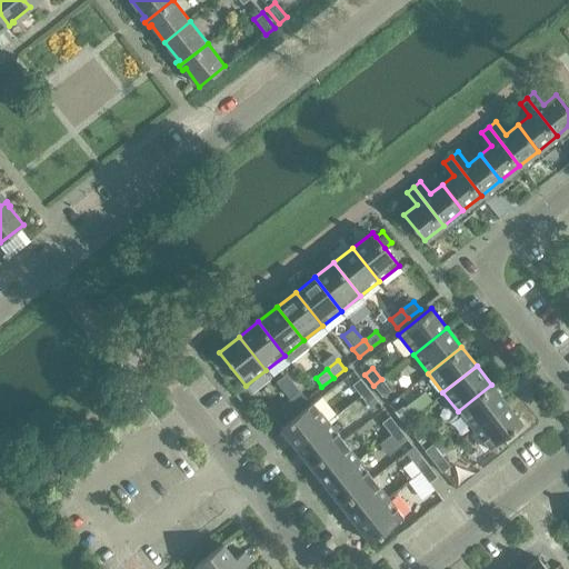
[(286,373),(275,381),(289,399),(300,390),(286,373)]
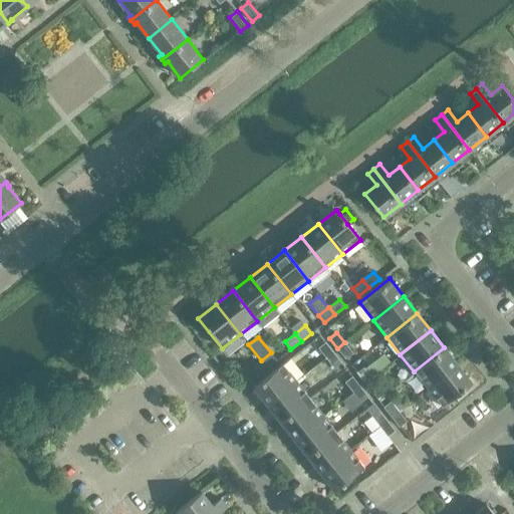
[(317,347),(325,357),(333,351),(325,341),(317,347)]
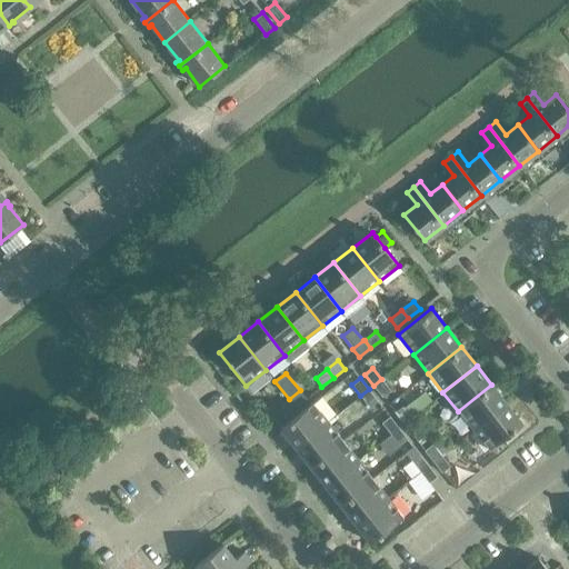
[(373,386),(382,397),(390,390),(381,379),(373,386)]
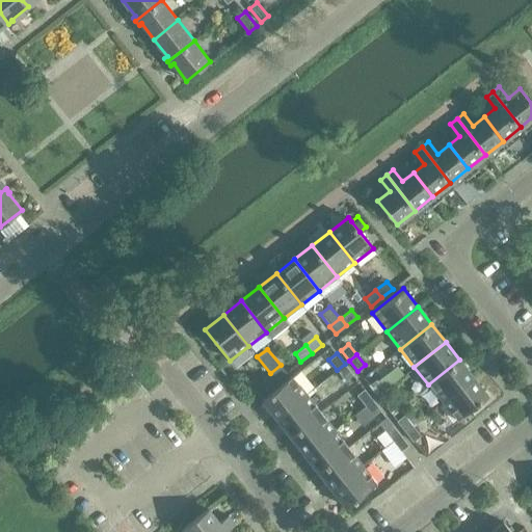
[(474,377),(459,360),(428,384),(442,402),(474,377)]
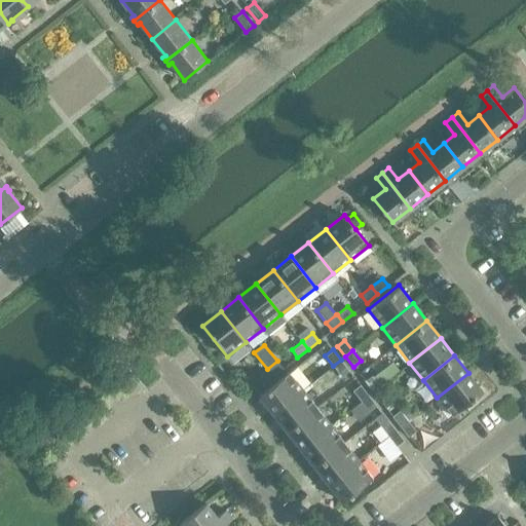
[(349,371),(341,360),(333,366),(341,376),(349,371)]
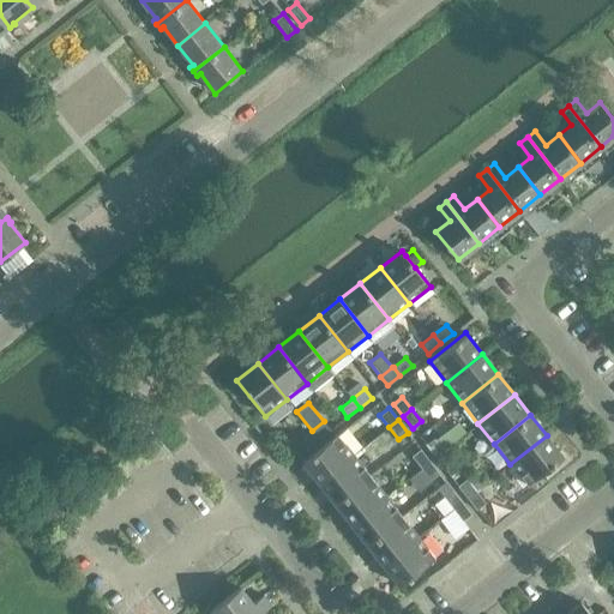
[(324,421),(312,431),(319,440),(331,431),(324,421)]
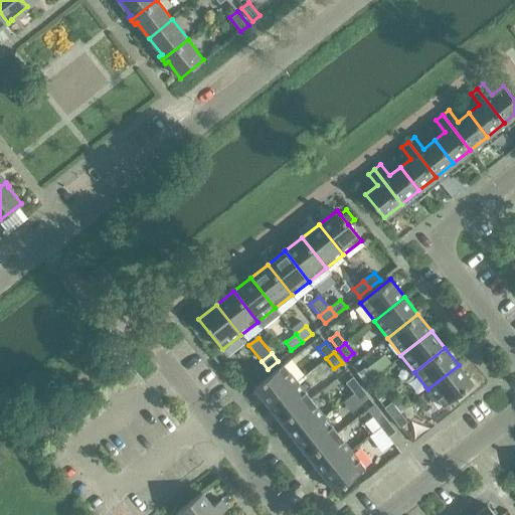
[(256,377),(268,369),(262,361),(250,369),(256,377)]
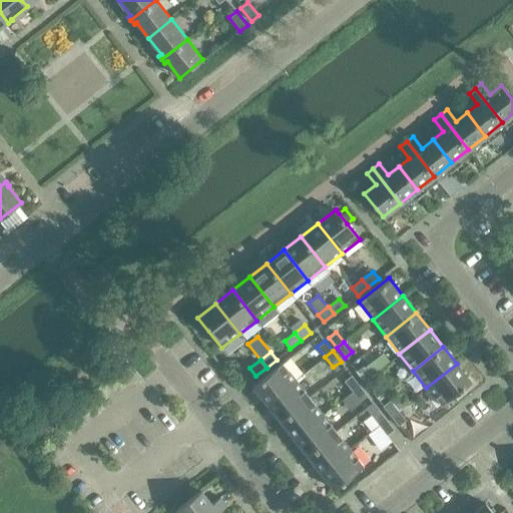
[(283,362),(252,386),(267,403),(297,379),(283,362)]
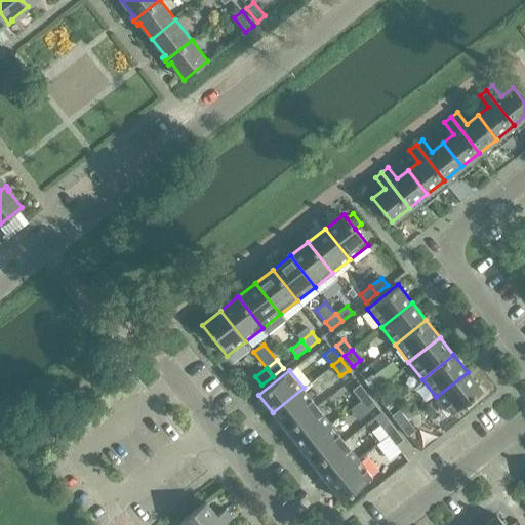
[(481,390),(468,372),(436,397),(450,414),(481,390)]
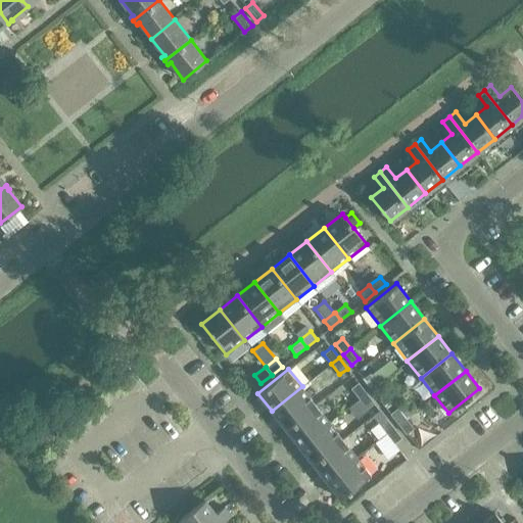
[(363,379),(371,389),(378,383),(370,373),(363,379)]
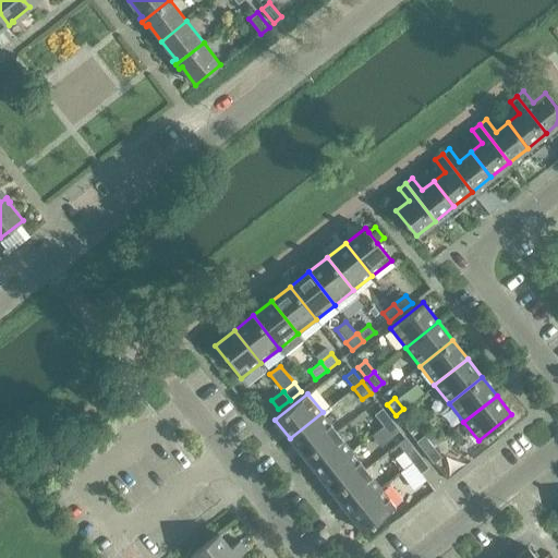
[(374,414),(383,425),(390,419),(381,408),(374,414)]
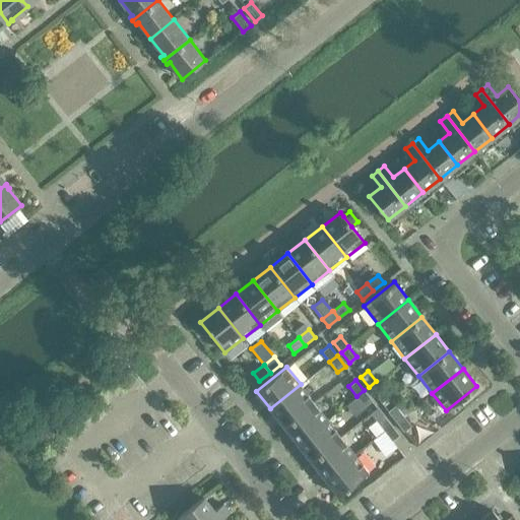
[(384,391),(376,381),(369,387),(377,397),(384,391)]
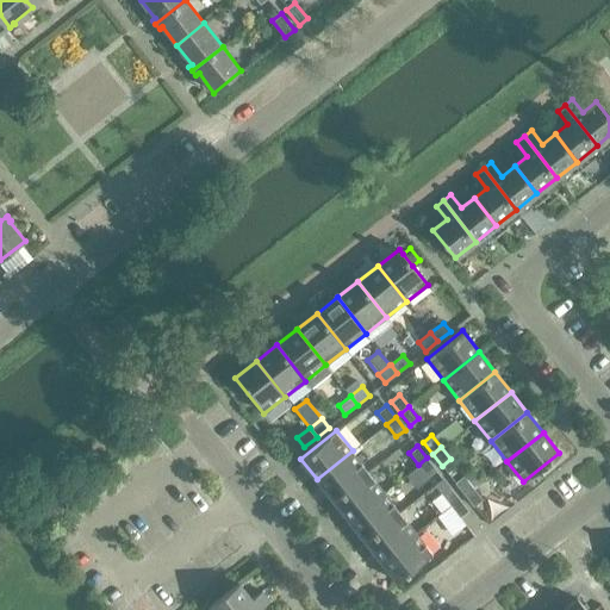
[(368,471),(353,450),(317,479),(332,499),(368,471)]
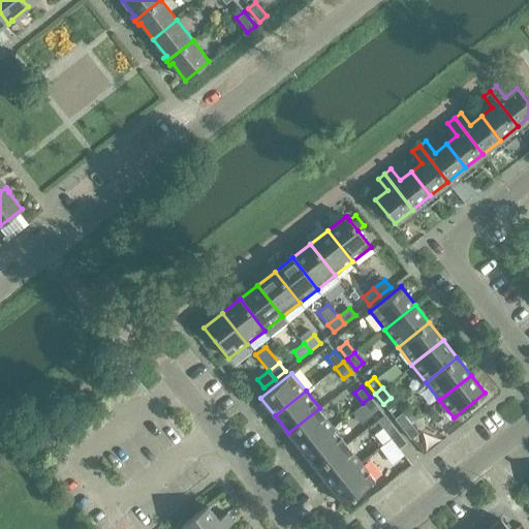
[(379,407),(370,397),(363,403),(371,413),(379,407)]
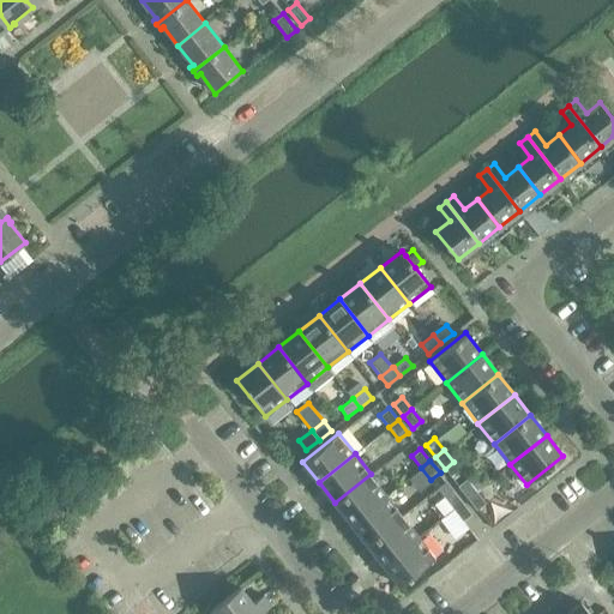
[(371,474),(335,503),(350,523),(387,494),(371,474)]
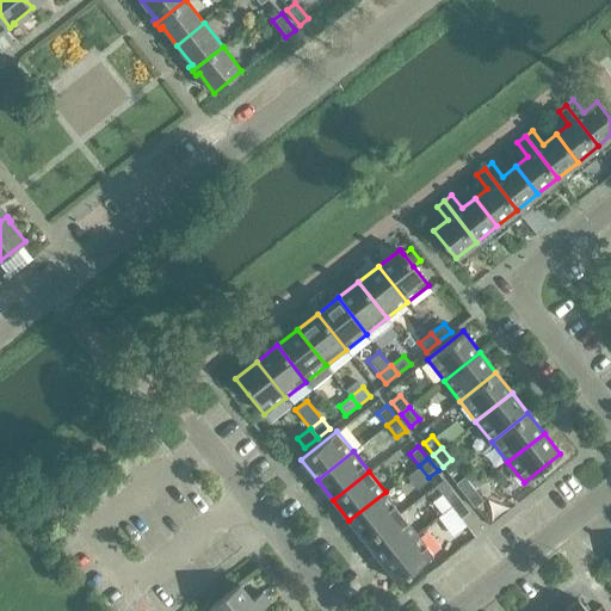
[(464,495),(474,488),(464,476),(455,483),(464,495)]
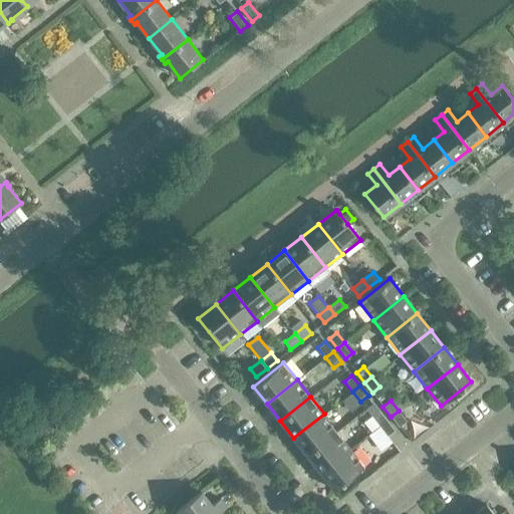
[(387,420),(378,410),(371,416),(379,426),(387,420)]
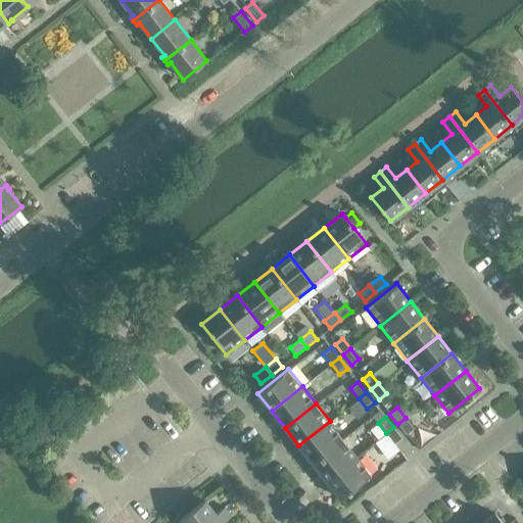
[(406,434),(407,433),(414,428),(406,418),(397,424),(406,434)]
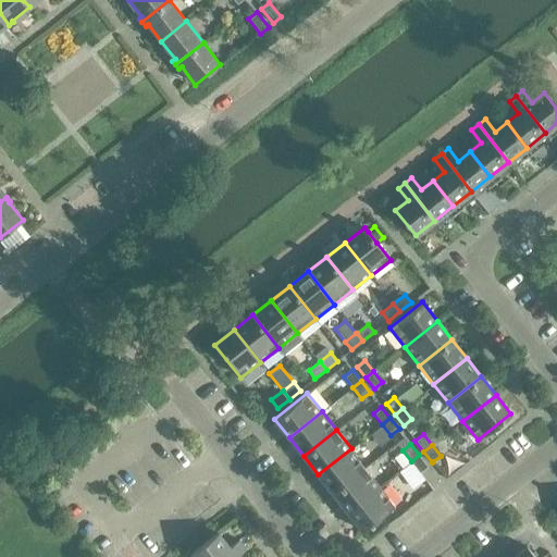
[(333,493),(366,467),(351,448),(318,474),(333,493)]
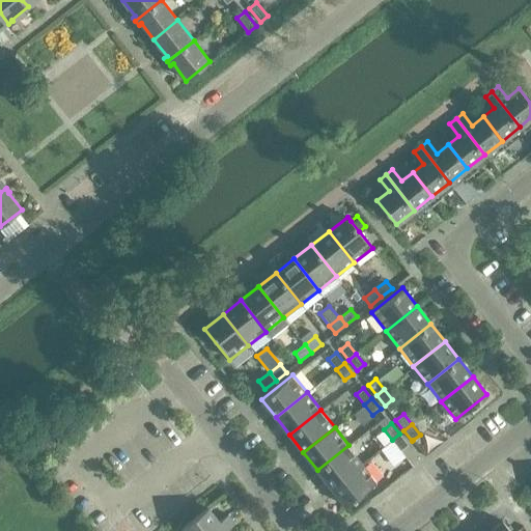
[(399,434),(392,440),(400,450),(408,445),(399,434)]
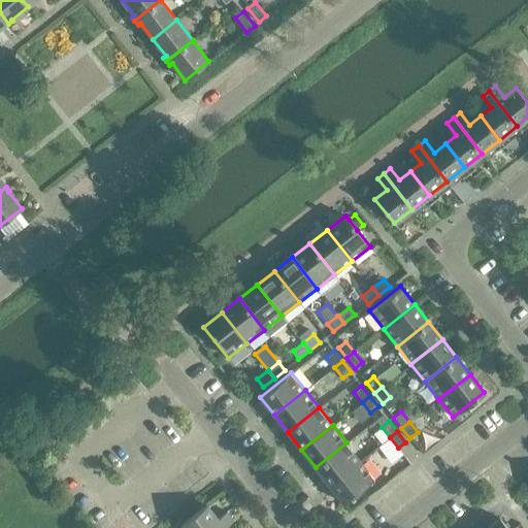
[(329,485),(360,460),(347,442),(316,467),(329,485)]
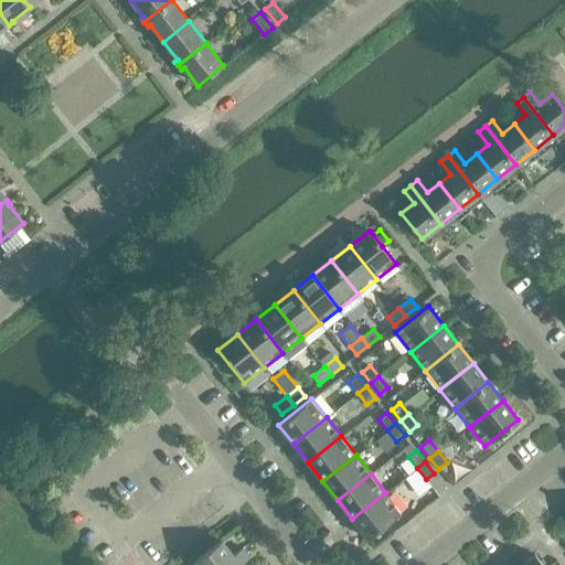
[(401,512),(385,492),(352,519),(368,539),(401,512)]
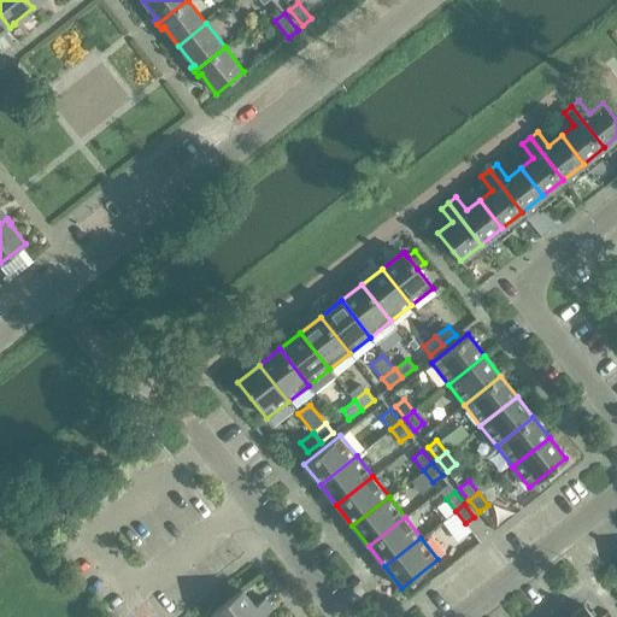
[(210,613),(212,616),(263,616),(272,609),(264,599),(254,606),(241,589),(210,613)]
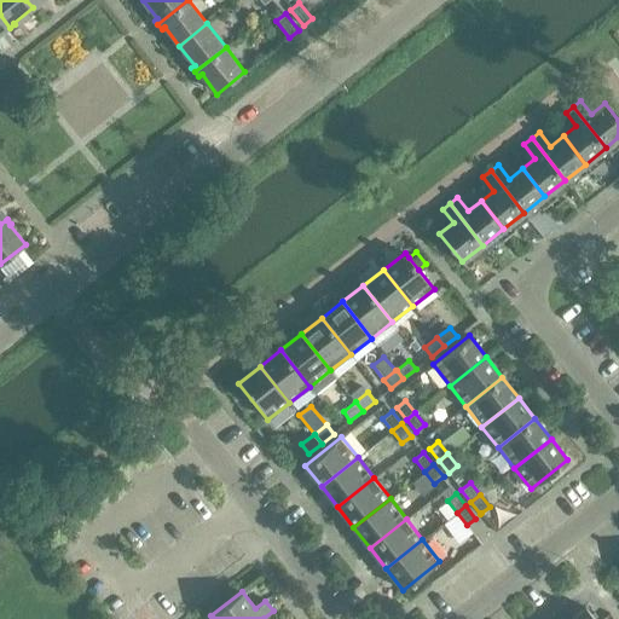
[(595,618),(585,607),(570,618),(595,618)]
